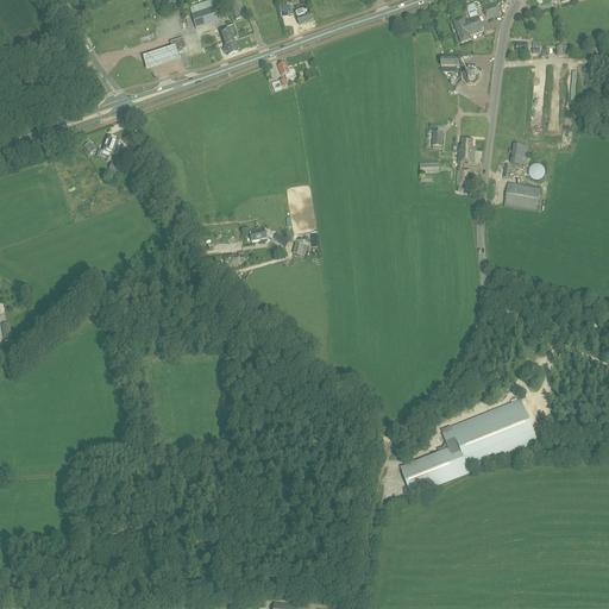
[(196,29),(219,22),(214,7),(212,0),(189,7),(192,14),(192,16),(196,29)]
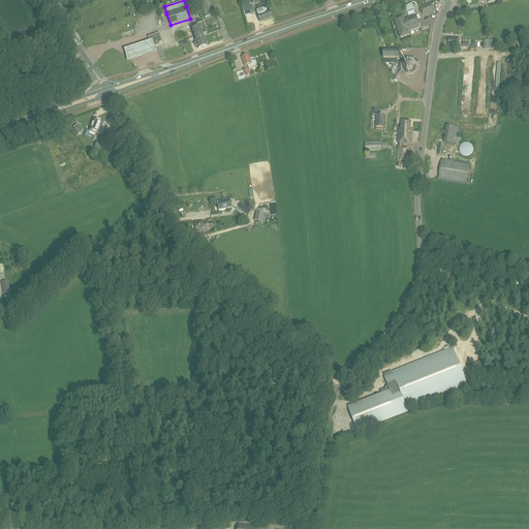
[(214,14),(209,0),(198,0),(205,18),(214,14)]
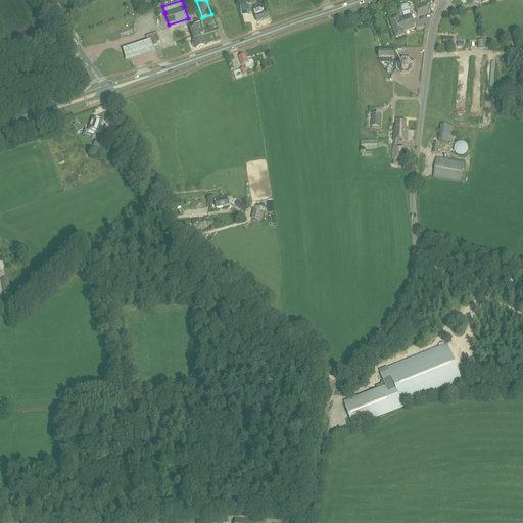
[(430,12),(427,3),(415,7),(419,16),(430,12)]
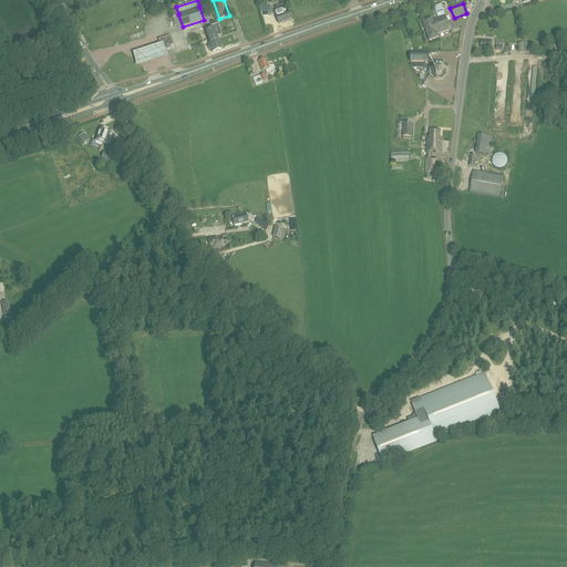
[(279,24),(288,21),(287,20),(291,18),(289,12),(285,14),(284,10),(275,13),(279,24)]
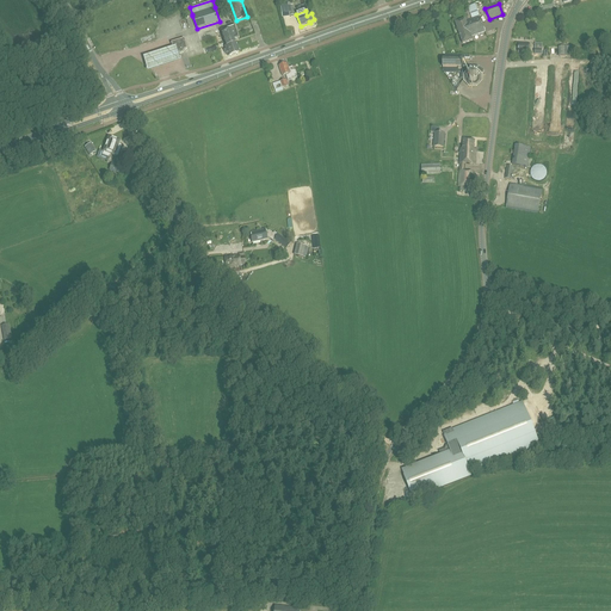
[(178,13),(167,18),(170,23),(180,19),(178,13)]
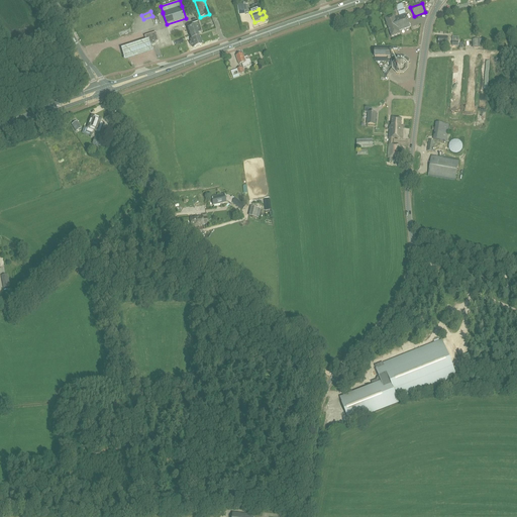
[(406,14),(395,18),(394,16),(385,19),(392,36),(400,33),(399,31),(410,26),(406,14)]
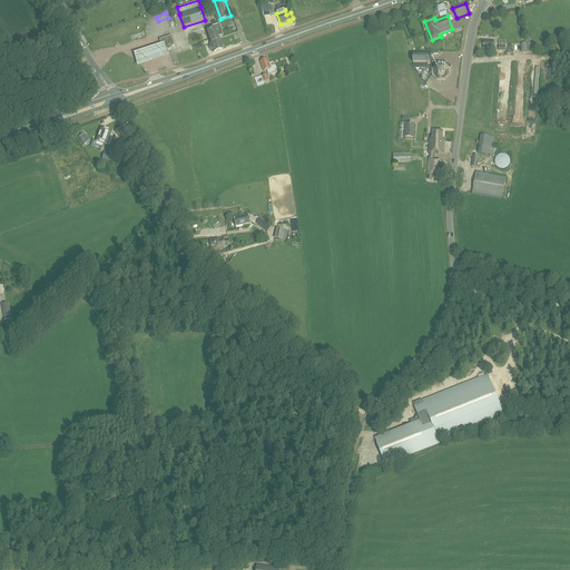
[(213,52),(223,49),(220,40),(218,40),(217,36),(223,35),(218,23),(206,28),(212,43),(209,43),(213,52)]
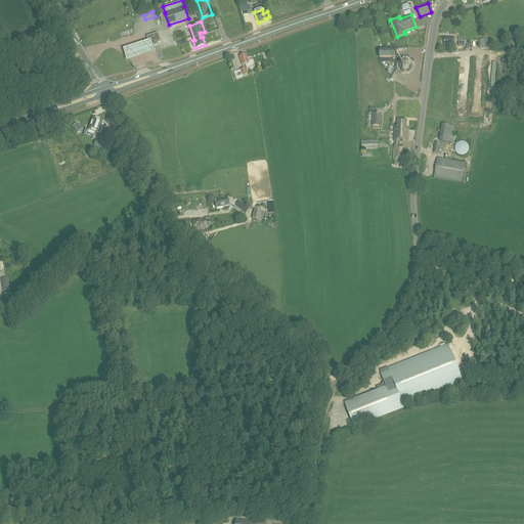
[(150,41),(151,45),(155,46),(157,45),(158,43),(161,42),(158,33),(146,37),(148,41),(150,41)]
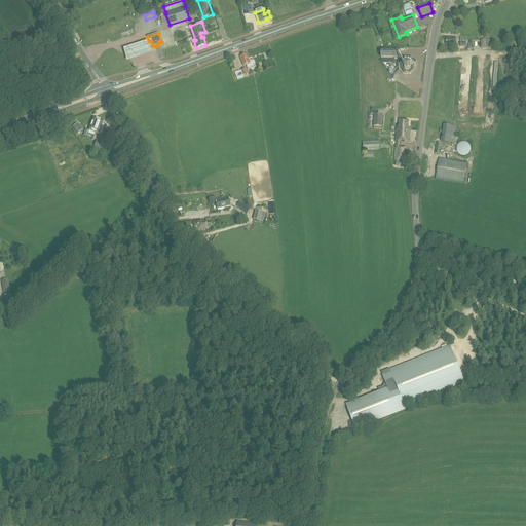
[(446,47),(456,47),(456,37),(446,37),(446,47)]
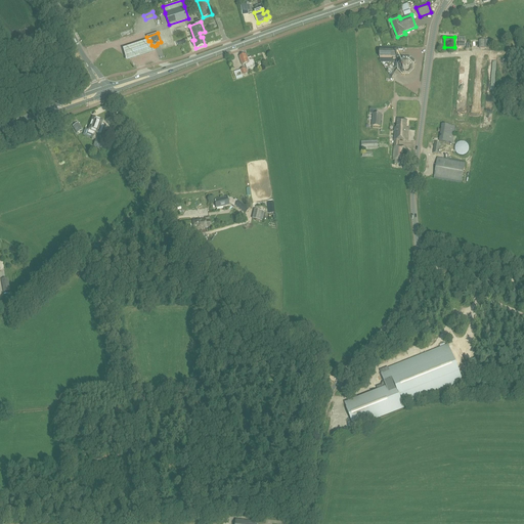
[(127,60),(155,51),(150,40),(123,49),(127,60)]
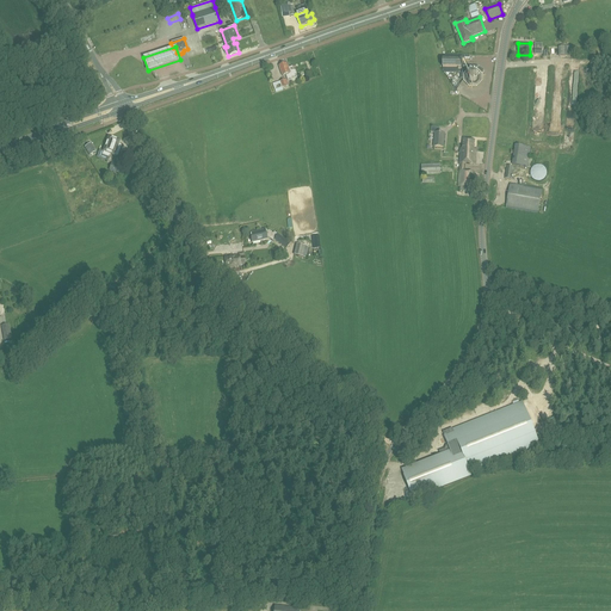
[(561,47),(561,49),(560,50),(560,56),(569,56),(569,49),(567,49),(567,47),(561,47)]
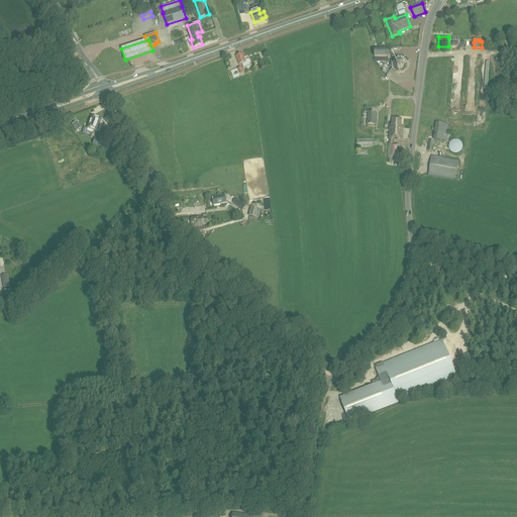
[(242,54),(236,57),(238,64),(241,63),(243,68),(251,65),(249,60),(248,60),(247,57),(244,58),(242,54)]
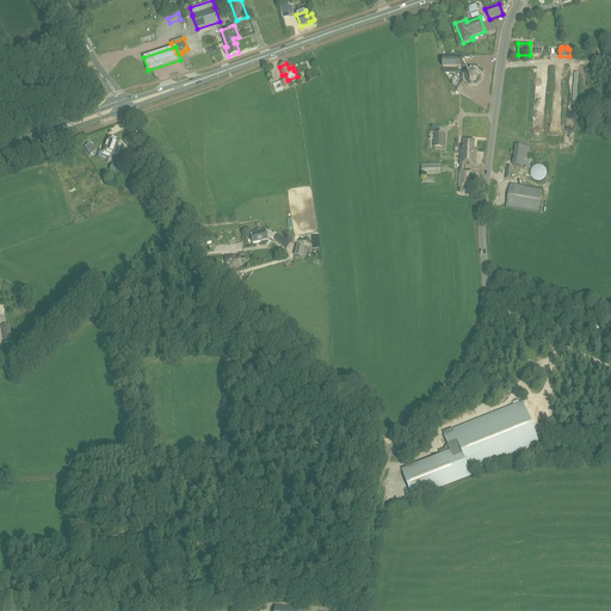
[(479,68),(462,68),(462,78),(468,79),(468,80),(468,81),(468,82),(469,82),(469,84),(470,84),(471,85),(473,85),(474,85),(475,84),(476,84),(476,82),(477,82),(477,81),(479,81),(479,80),(479,79),(479,78),(480,78),(485,72),(479,68)]
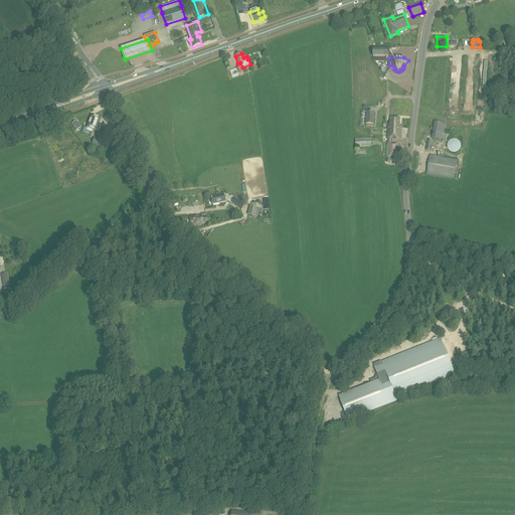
[(366,124),(374,125),(374,113),(370,113),(371,108),(363,108),(363,112),(366,112),(366,124)]
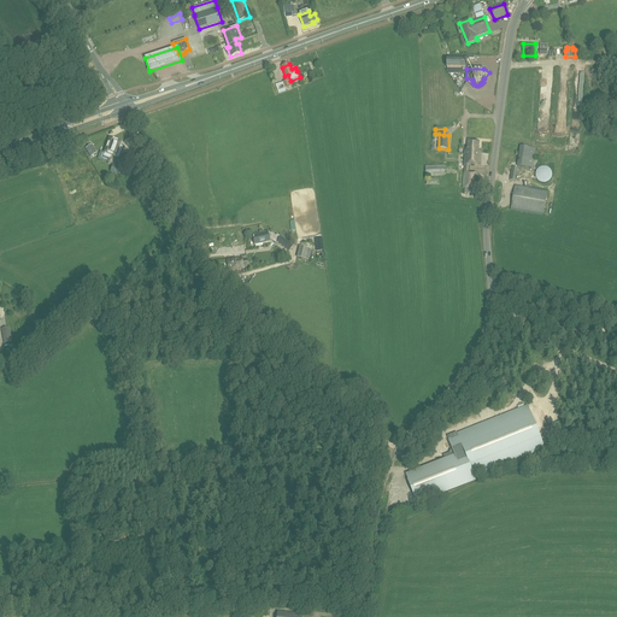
[(111,156),(116,140),(110,137),(109,142),(107,142),(106,145),(106,146),(104,153),(105,153),(104,156),(110,158),(111,156)]
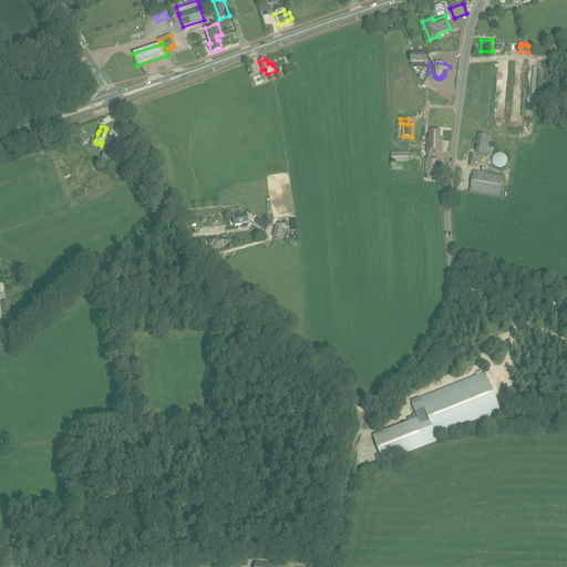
[(111,131),(106,129),(102,143),(105,144),(106,144),(109,145),(112,135),(110,134),(111,131)]
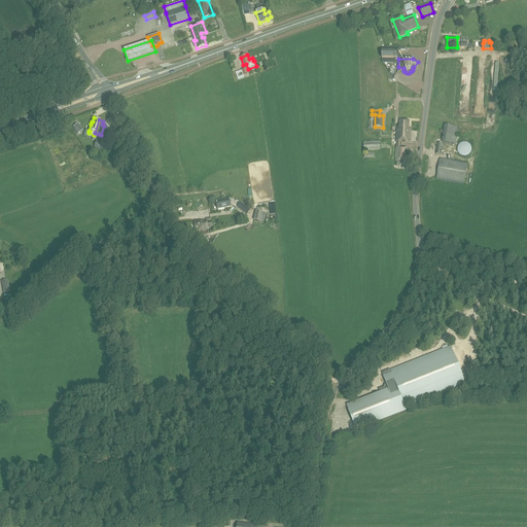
[(409,129),(409,120),(399,120),(399,128),(397,128),(395,161),(397,161),(396,165),(407,166),(407,162),(409,162),(409,148),(400,148),(401,141),(410,141),(411,129),(409,129)]
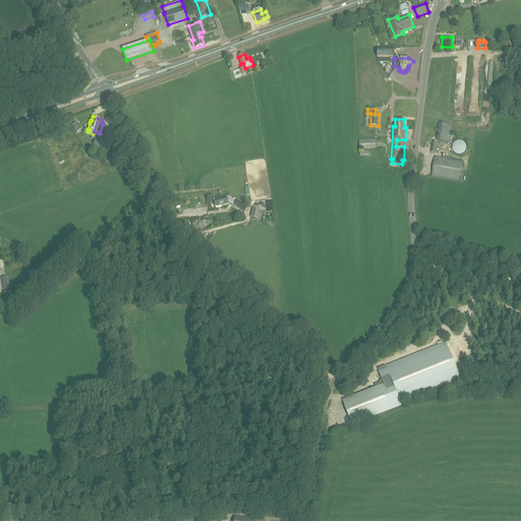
[(82,129),(77,122),(72,125),(76,132),(82,129)]
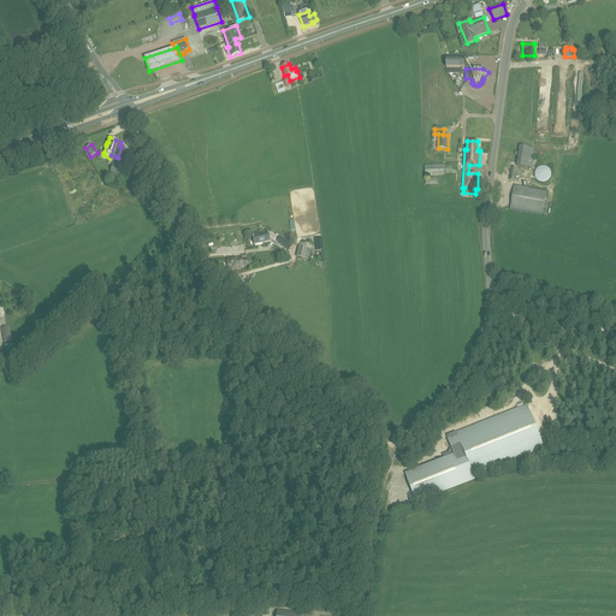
[(537,159),(533,159),(534,148),(520,147),(517,167),(532,169),(535,170),(537,159)]
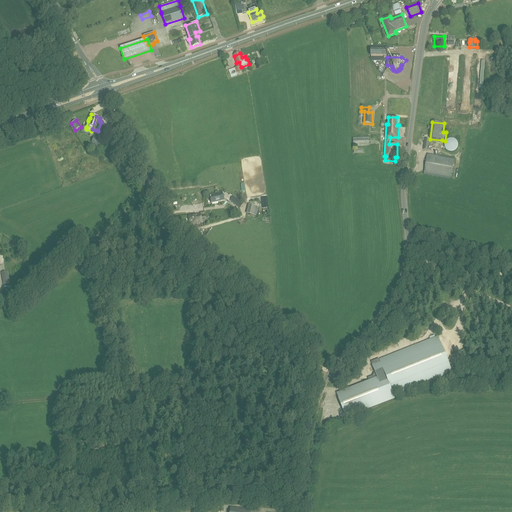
[(86,129),(87,127),(86,127),(83,126),(81,132),(89,135),(91,131),(86,129)]
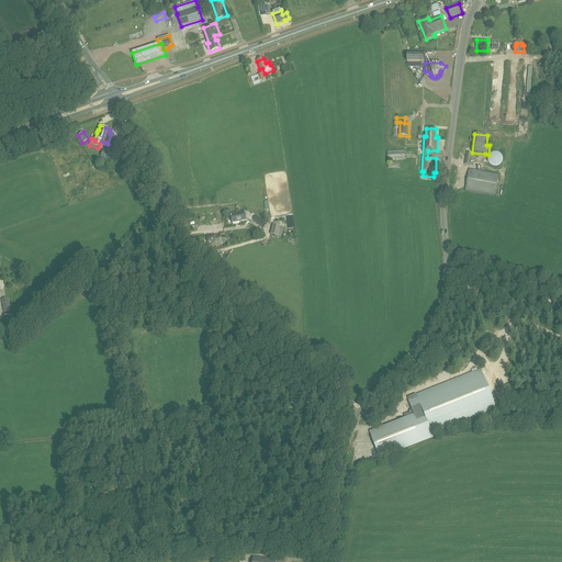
[(111,153),(102,149),(100,156),(109,159),(111,153)]
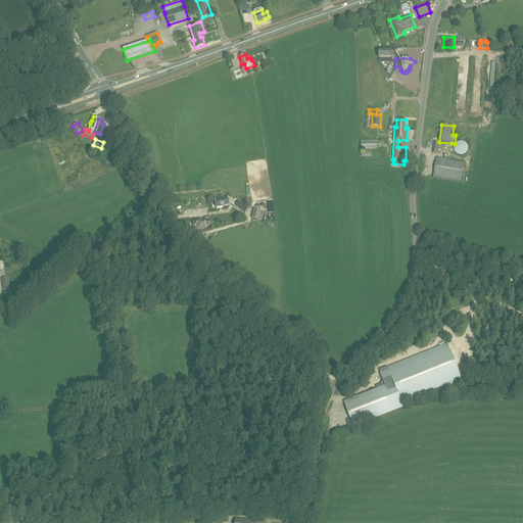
[(361,141),(361,149),(377,149),(377,140),(361,141)]
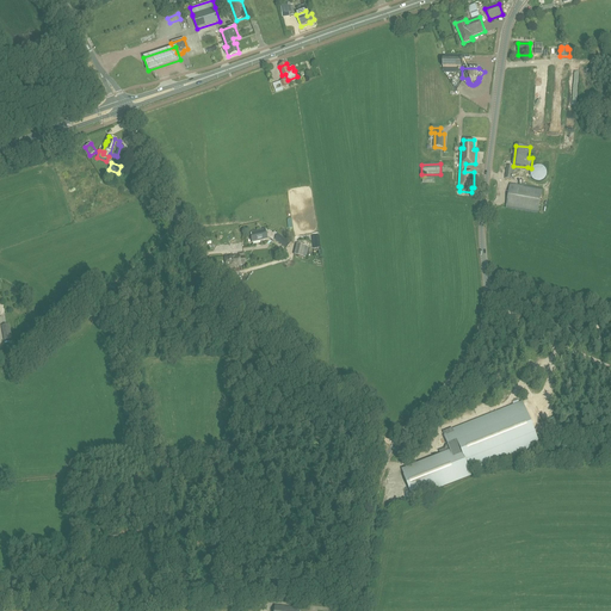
[(545,178),(545,177),(547,177),(547,176),(547,174),(547,173),(547,172),(547,171),(547,170),(545,168),(545,167),(544,167),(543,166),(542,166),(539,165),(538,165),(537,165),(536,165),(536,166),(535,166),(534,166),(534,167),(532,167),(532,168),(531,168),(531,170),(531,171),(531,172),(530,172),(530,173),(530,174),(531,176),(531,177),(531,178),(532,178),(532,179),(534,179),(534,180),(535,180),(536,181),(537,181),(538,181),(539,181),(541,181),(542,181),(543,180),(544,179),(545,178)]
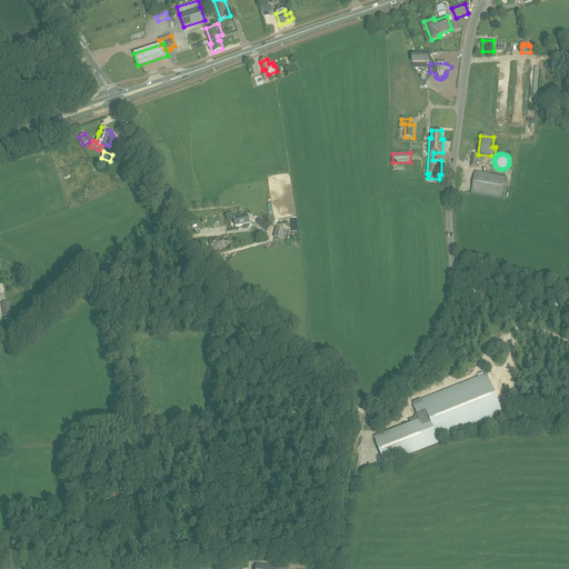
[(500,199),(505,176),(475,171),(471,193),(500,199)]
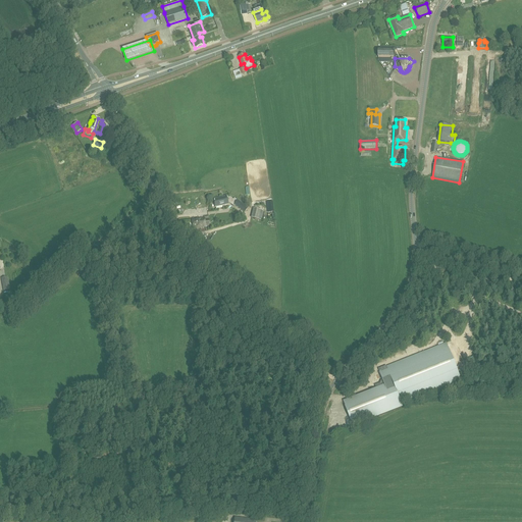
[(233,206),(235,205),(245,212),(248,208),(238,200),(237,200),(235,199),(233,200),(230,197),(227,198),(226,197),(213,199),(215,207),(228,205),(227,203),(228,203),(233,206)]
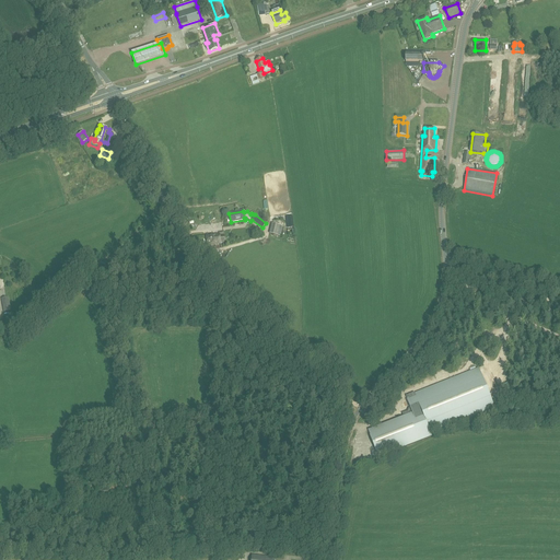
[(271,223),(269,233),(277,235),(280,225),(271,223)]
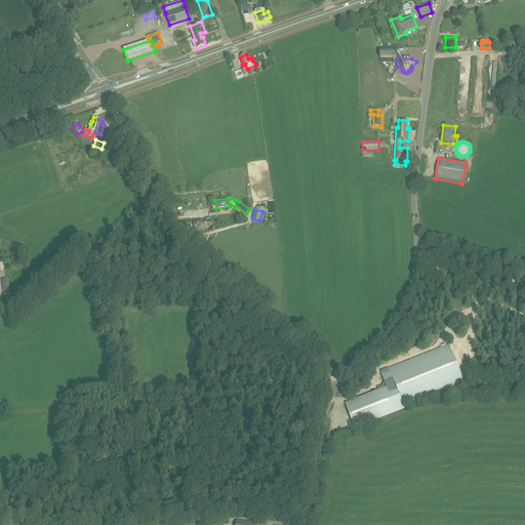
[(210,228),(211,225),(211,223),(210,219),(206,220),(206,219),(193,220),(193,228),(200,228),(200,229),(201,229),(206,229),(206,228),(210,228)]
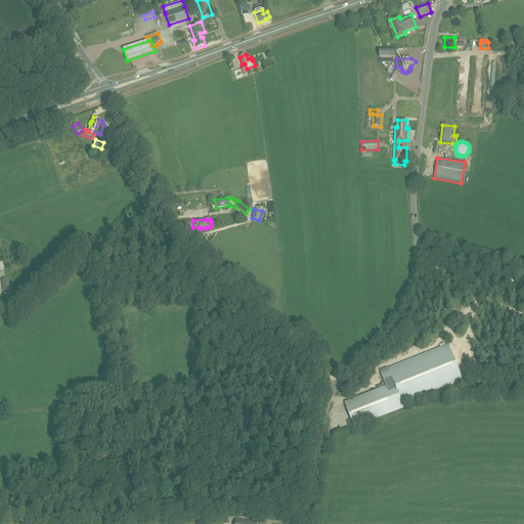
[(1,279),(3,292),(10,291),(8,278),(1,279)]
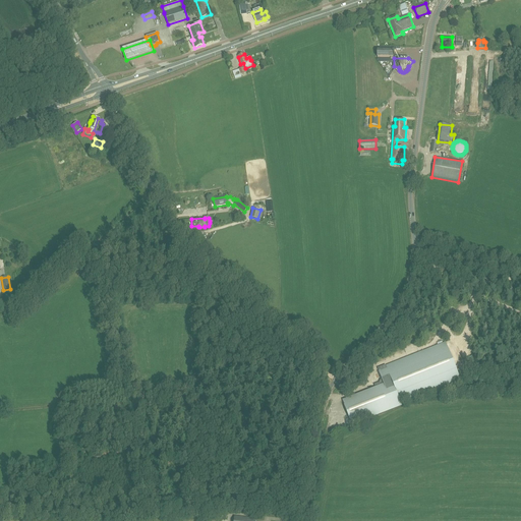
[(459,377),(450,354),(446,342),(386,365),(378,368),(379,371),(381,379),(380,383),(374,385),(375,388),(344,400),(353,424),(401,405),(400,403),(459,377)]
